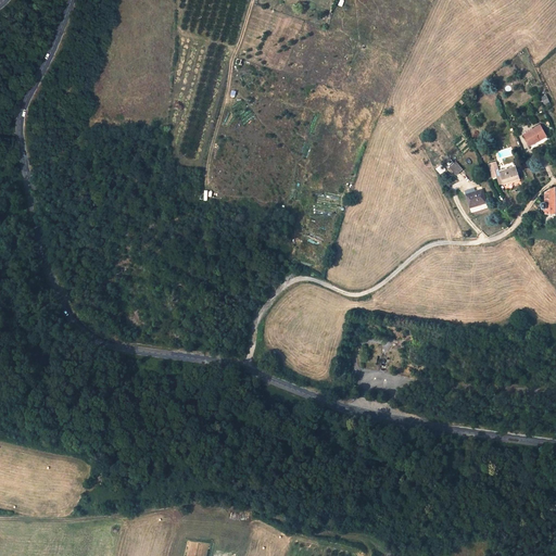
[(541,98),(543,105),(550,103),(546,96),(541,98)]
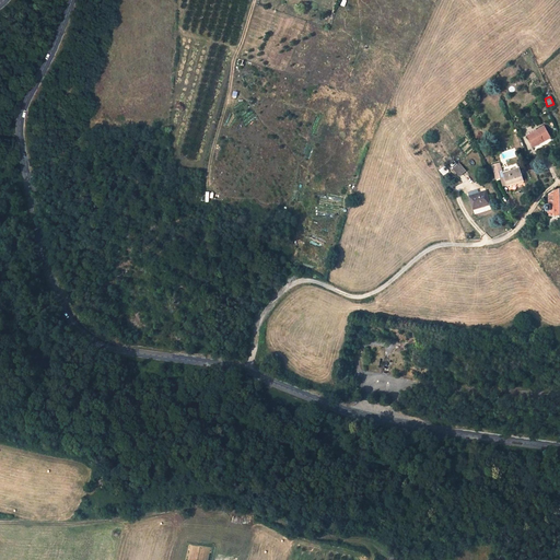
[(527,136),(533,147),(537,144),(536,142),(539,140),(540,143),(550,138),(545,127),(527,136)]
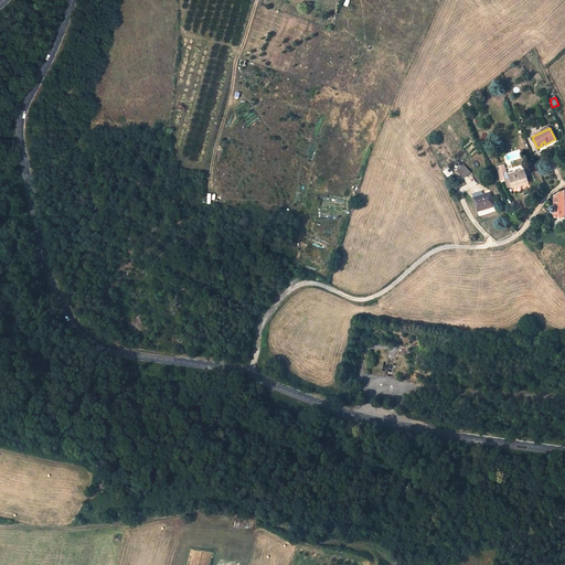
[(496,167),(500,181),(504,180),(509,179),(511,187),(512,188),(529,183),(524,170),(508,174),(504,163),(496,167)]
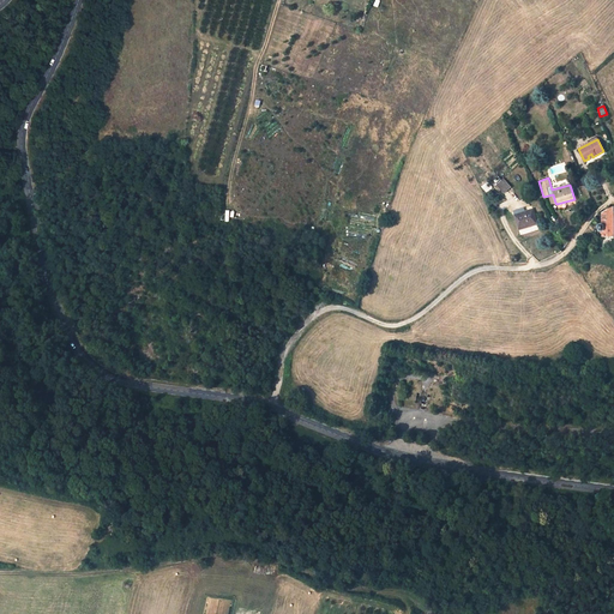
[(504,180),(498,185),(504,192),(510,187),(504,180)]
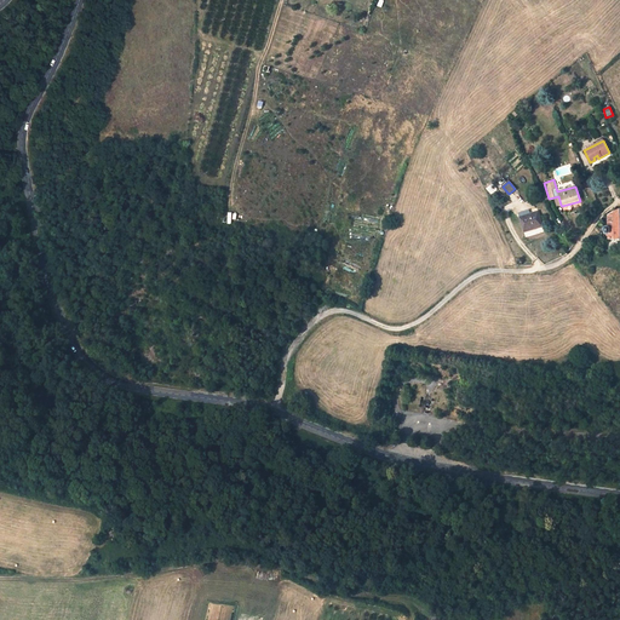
[(619,210),(608,216),(608,228),(606,228),(604,229),(604,233),(606,234),(608,234),(608,239),(612,239),(619,239),(619,210)]
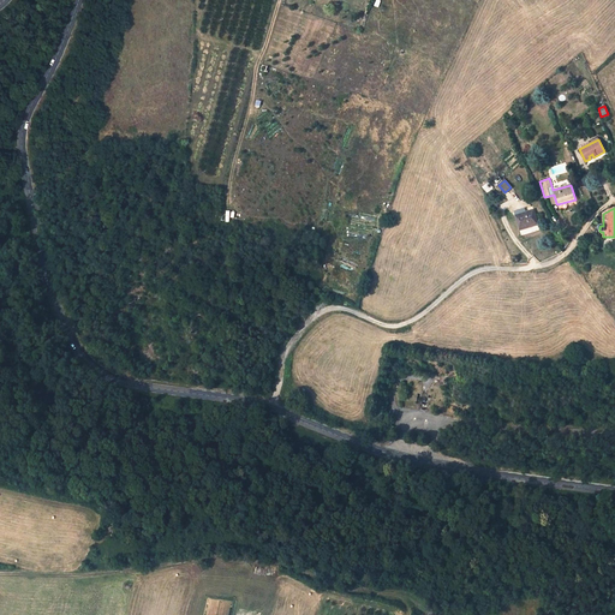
[(515,216),(520,230),(537,225),(533,210),(515,216)]
